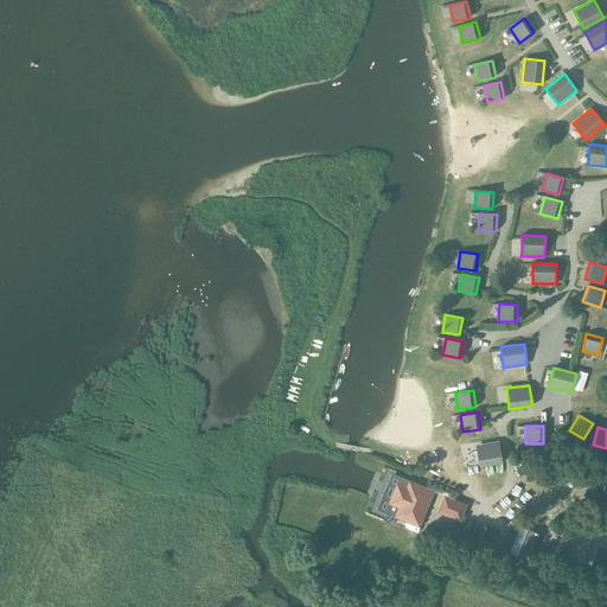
[(499,442),(477,446),(480,466),(503,462),(499,442)]
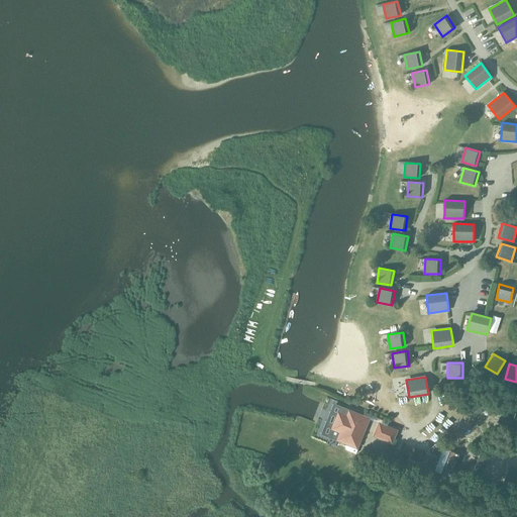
[(469,407),(470,407),(474,407),(474,413),(482,413),(482,408),(488,408),(488,400),(470,399),(469,402),(469,407)]
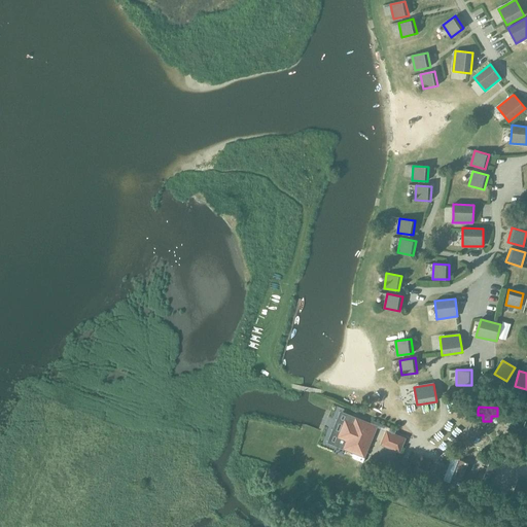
[(348,415),(336,444),(363,455),(370,441),(369,440),(371,434),(372,435),(376,426),(348,415)]
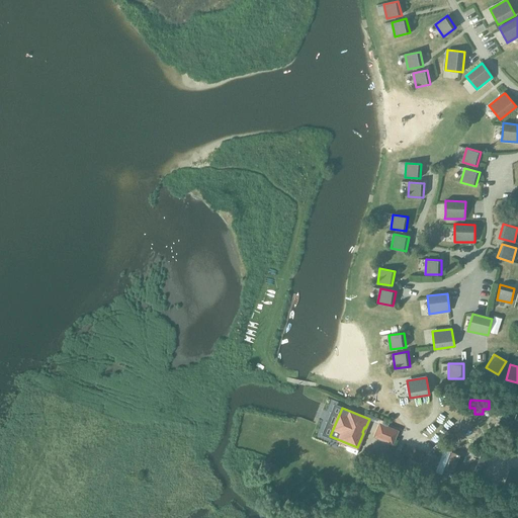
[(399,430),(387,426),(381,441),(393,445),(399,430)]
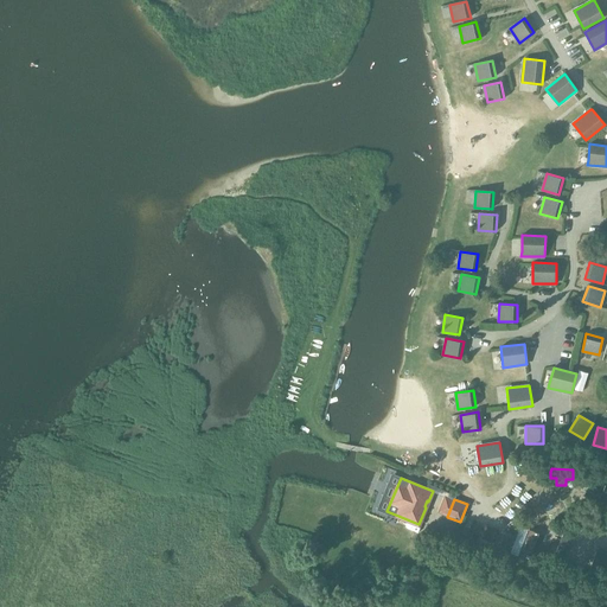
[(518,556),(529,560),(540,534),(528,529),(518,556)]
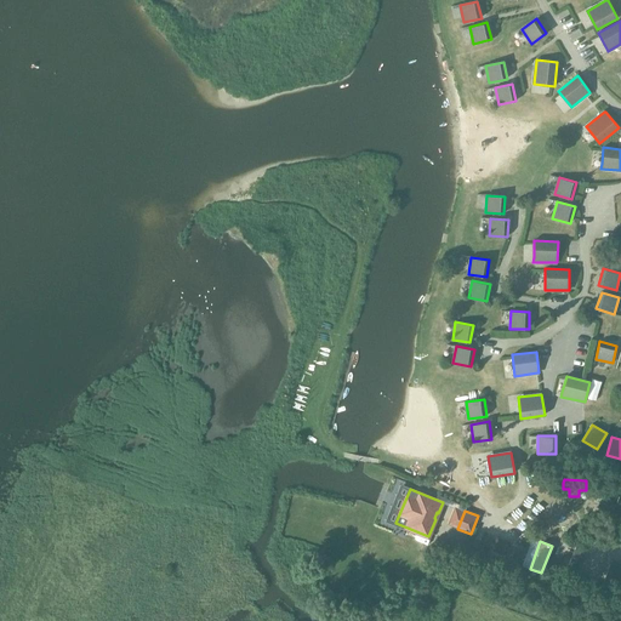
All buildings are outlined.
